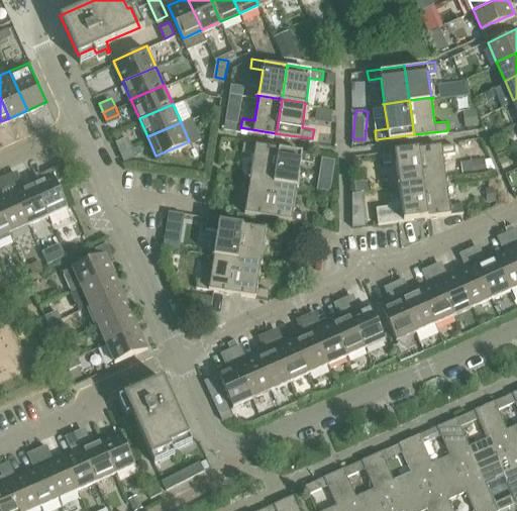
[(116,140),(119,148),(131,143),(128,136),(116,140)]
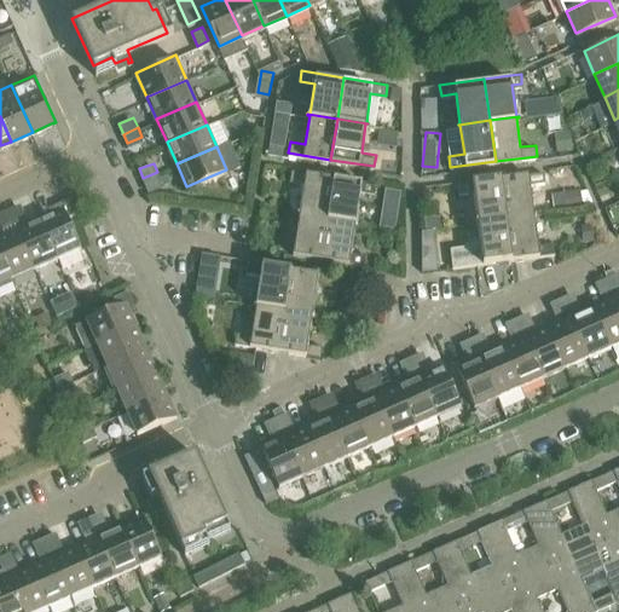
[(298,211),(327,215),(333,174),(290,168),(289,179),(304,182),(300,211),(298,211)]
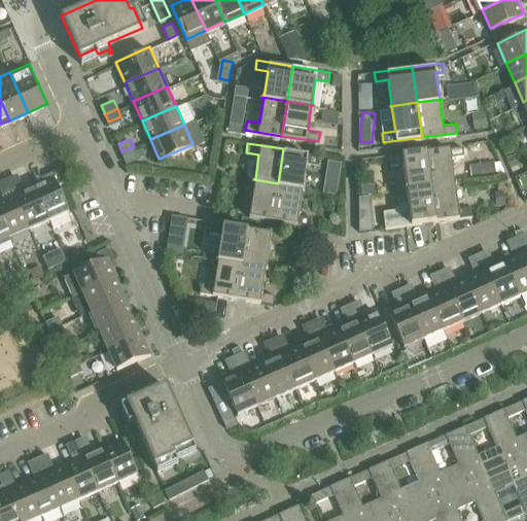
[(427,149),(431,184),(456,180),(454,180),(451,155),(464,153),(462,144),(427,149)]
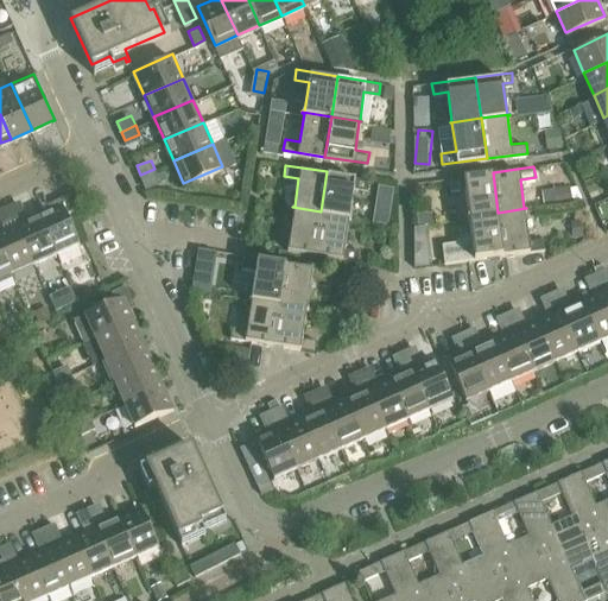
[(154,169),(140,175),(145,184),(159,178),(154,169)]
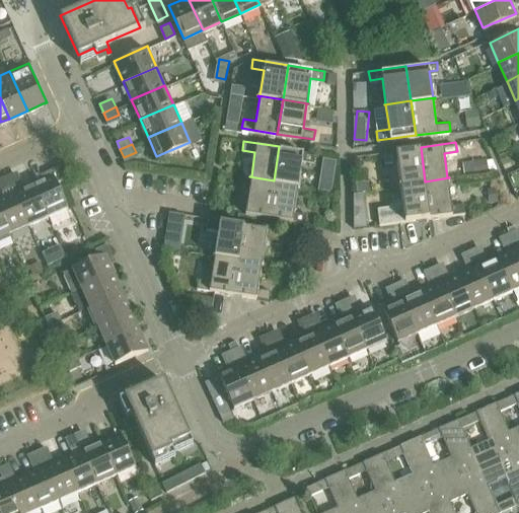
[(279,146),(274,180),(300,185),(300,184),(298,184),(302,159),(313,161),(315,152),(279,146)]
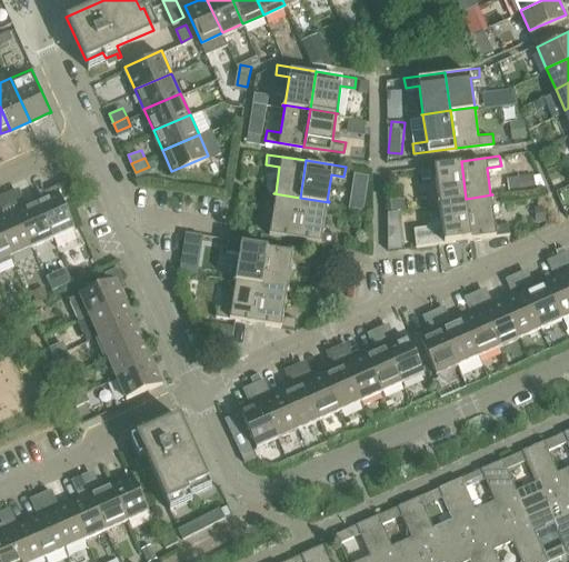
[(437,201),(437,202),(466,199),(461,161),(420,166),(421,176),(436,174),(439,201),(437,201)]
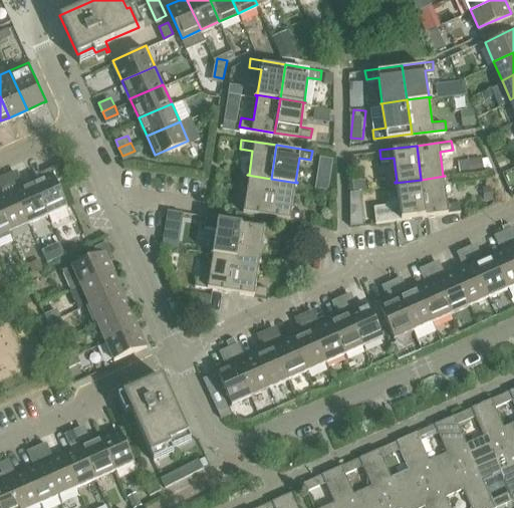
[(317,163),(328,164),(330,152),(319,150),(317,163)]
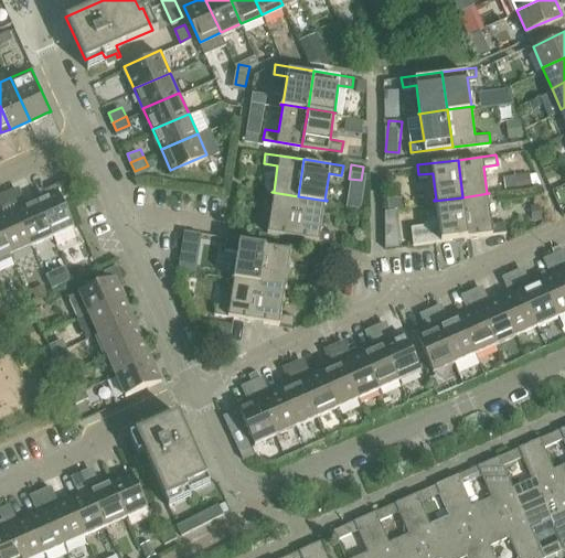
[(36,196),(52,233),(74,224),(61,195),(68,191),(63,179),(53,183),(56,188),(36,196)]
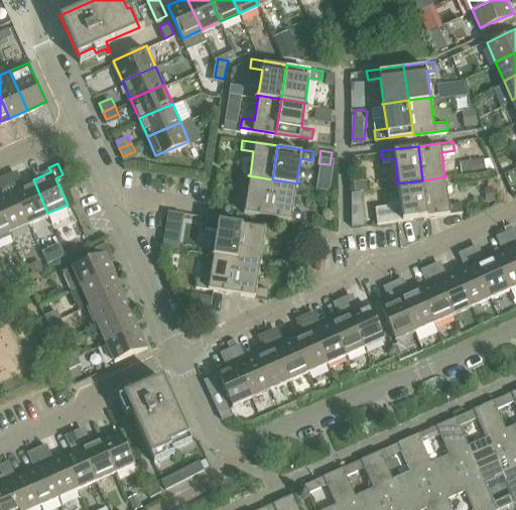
[(7,172),(12,183),(20,180),(14,168),(7,172)]
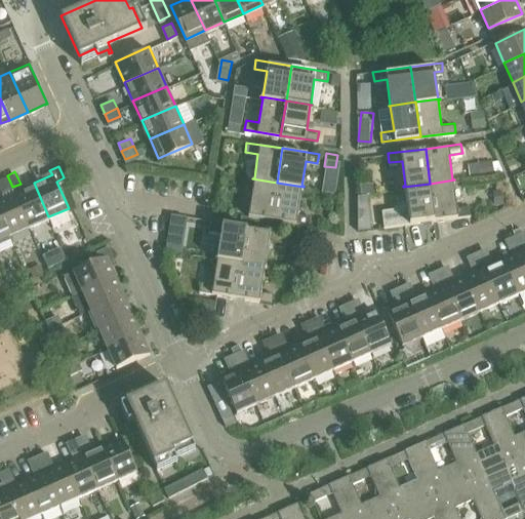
[(12,187),(7,175),(0,177),(0,181),(4,191),(12,187)]
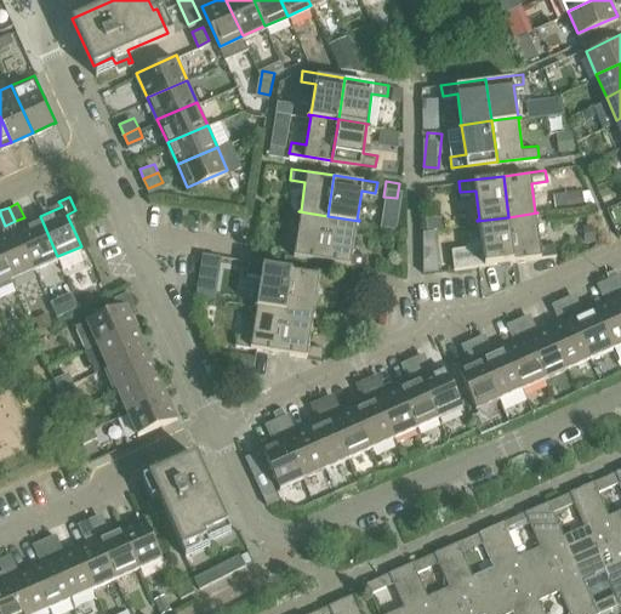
[(294,253),(323,257),(328,216),(298,211),(298,212),(300,212),(294,253)]
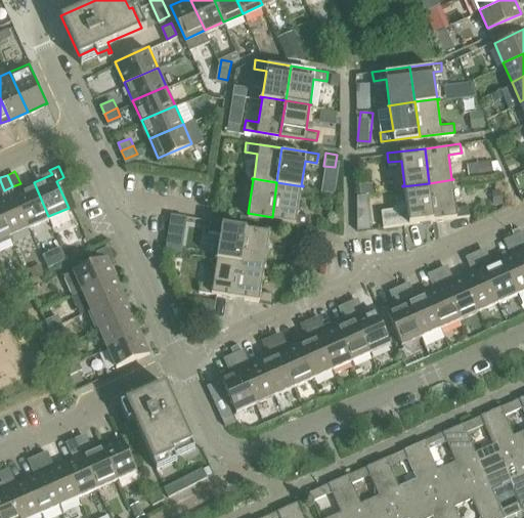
[(429,183),(434,218),(469,213),(468,204),(455,206),(452,180),(453,180),(453,179),(429,183)]
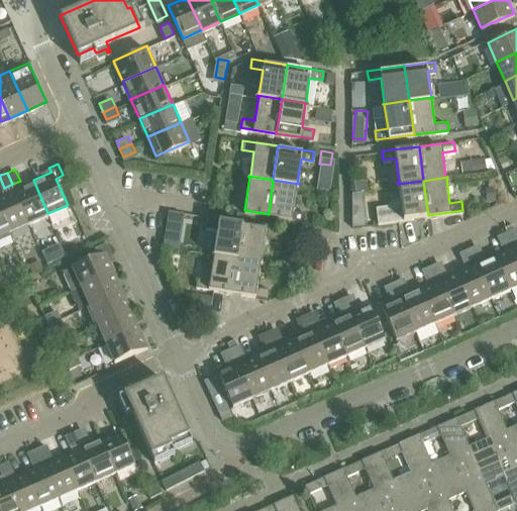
[(14,189),(28,222),(47,213),(33,180),(14,189)]
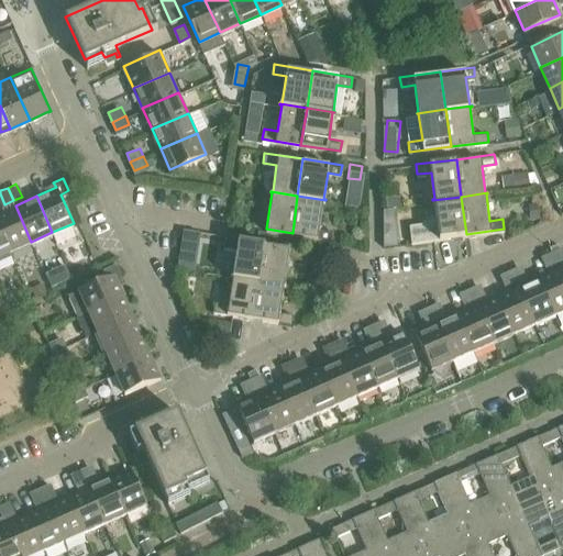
[(297,196),(293,233),(331,240),(332,230),(319,228),(323,200),(326,201),(326,200),(297,196)]
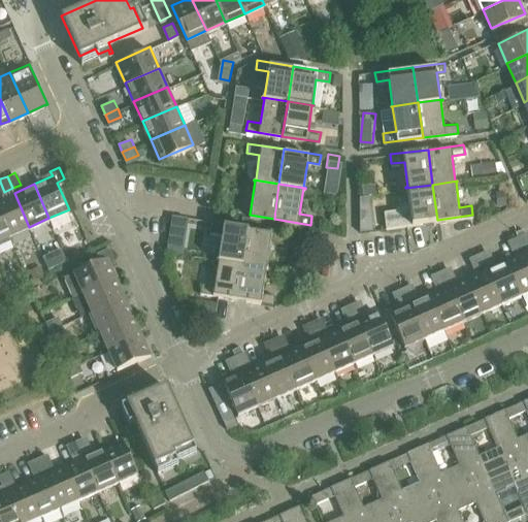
[(432,185),(405,188),(405,189),(407,188),(409,204),(397,205),(397,207),(384,209),(386,226),(437,220),(432,185)]
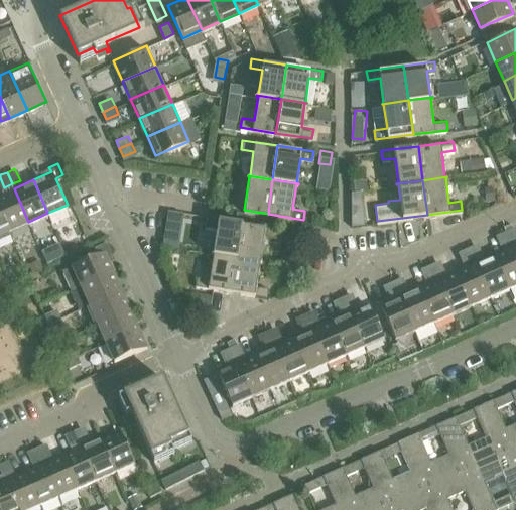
[(0,194),(0,206),(10,230),(28,222),(14,188),(0,194)]
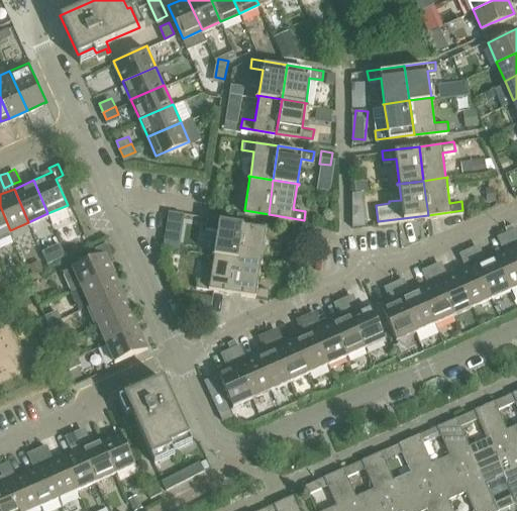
[(0,234),(10,230),(0,206),(0,234)]
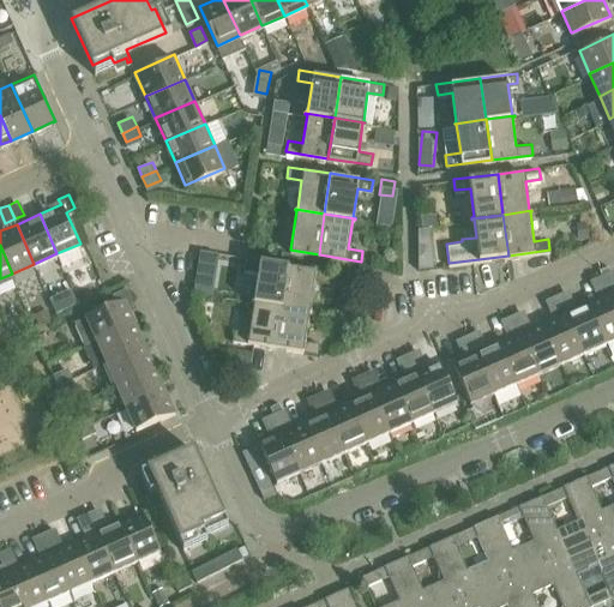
[(204,250),(202,283),(217,284),(218,251),(204,250)]
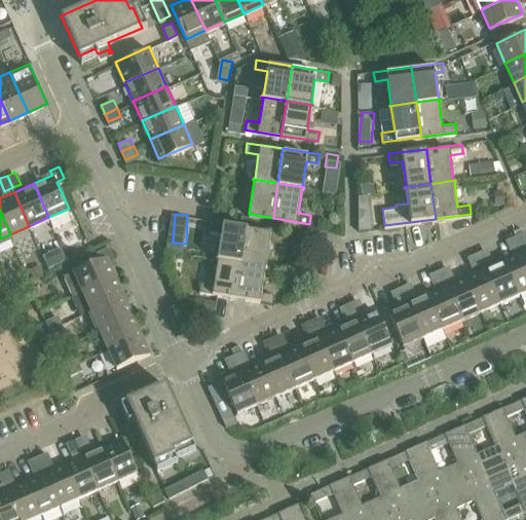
[(216,256),(216,257),(241,261),(248,226),(211,220),(209,229),(222,231),(218,257),(216,256)]
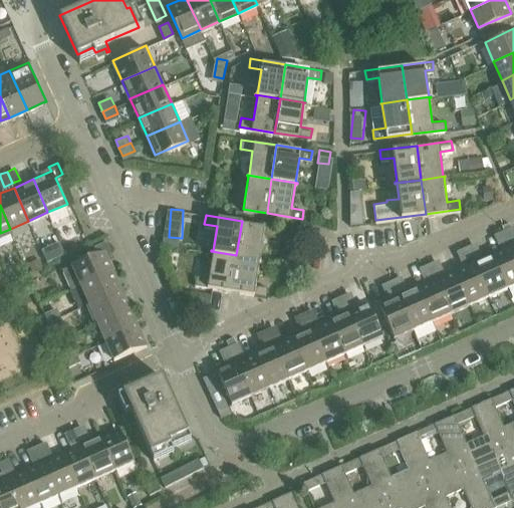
[(242,221),(236,255),(261,259),(261,258),(259,258),(263,234),(275,236),(277,227),(242,221)]
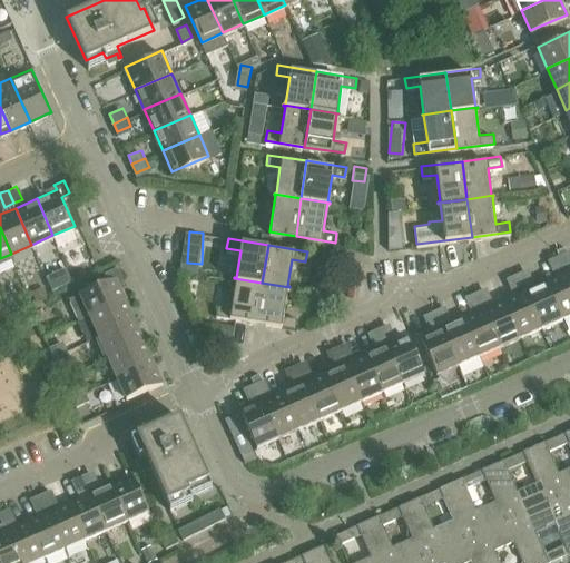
[(559,253),(564,265),(569,263),(569,255),(567,248),(559,253)]
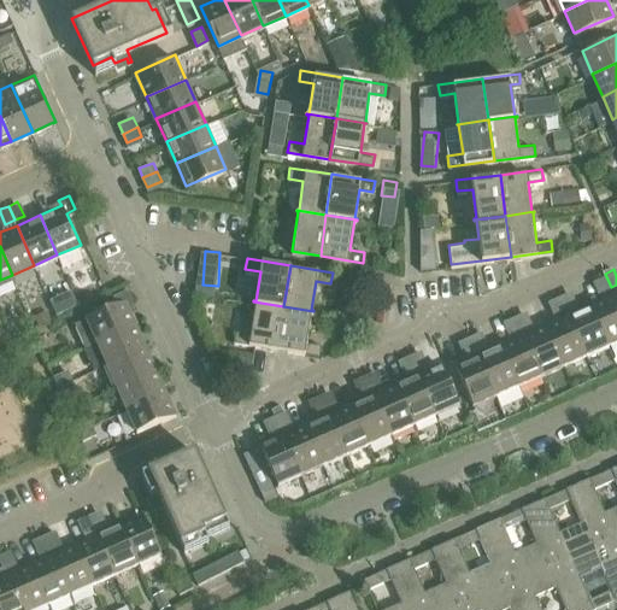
[(611,287),(605,274),(595,277),(601,292),(611,287)]
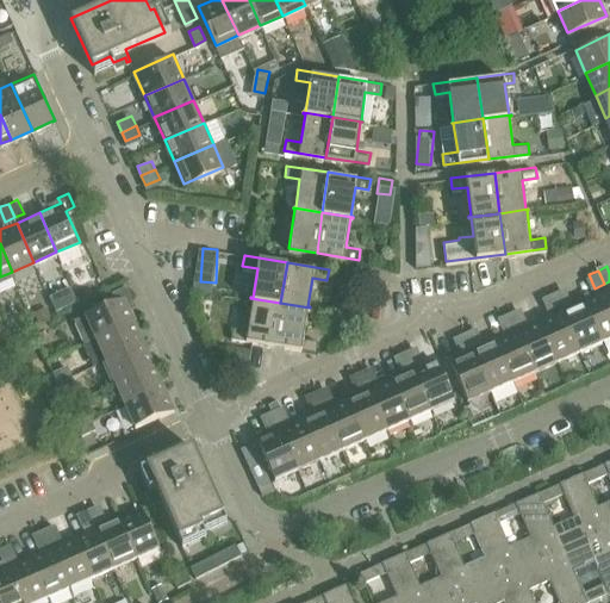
[(372,275),(369,288),(385,291),(386,278),(372,275)]
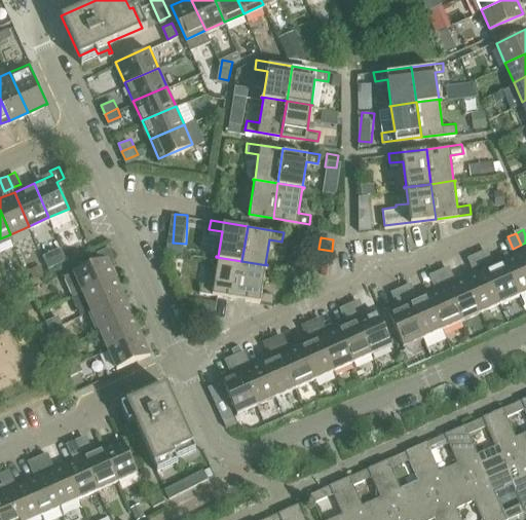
[(82,290),(116,275),(108,256),(112,254),(108,245),(97,250),(100,257),(64,273),(73,294),(82,290)]
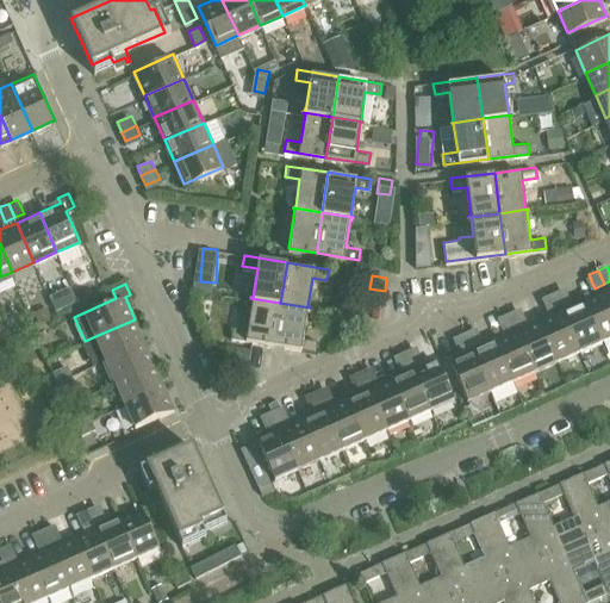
[(554,290),(560,304),(568,300),(562,286),(554,290)]
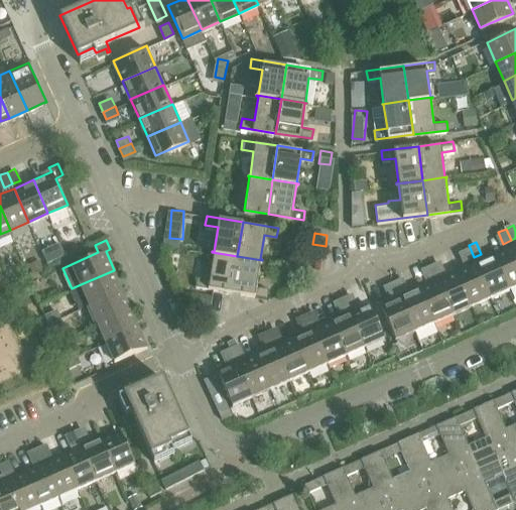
[(474,257),(469,245),(461,249),(466,261),(474,257)]
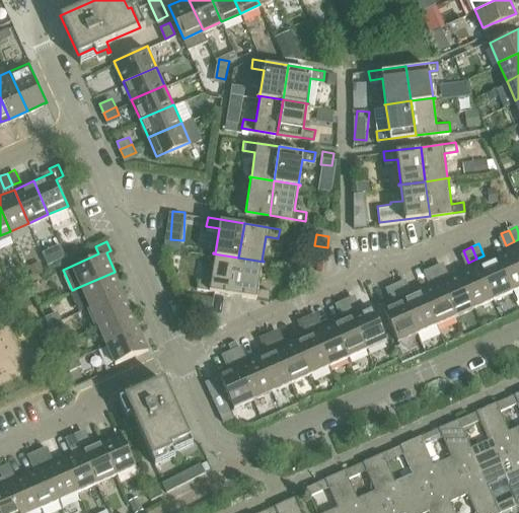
[(498,254),(512,288),(518,284),(518,253),(516,246),(498,254)]
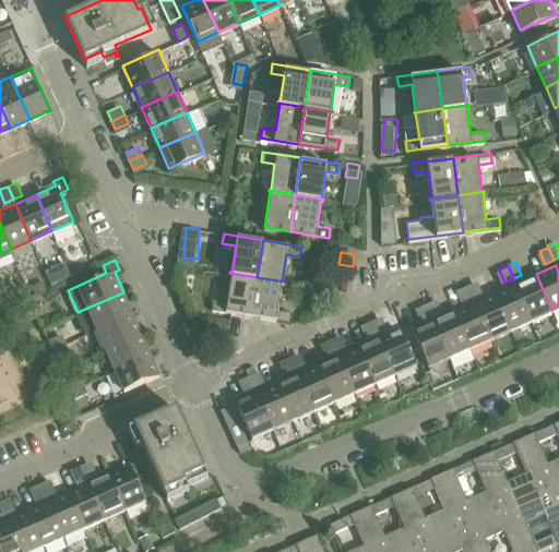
[(257,277),(229,273),(229,274),(232,274),(227,300),(213,298),(212,308),(250,314),(257,277)]
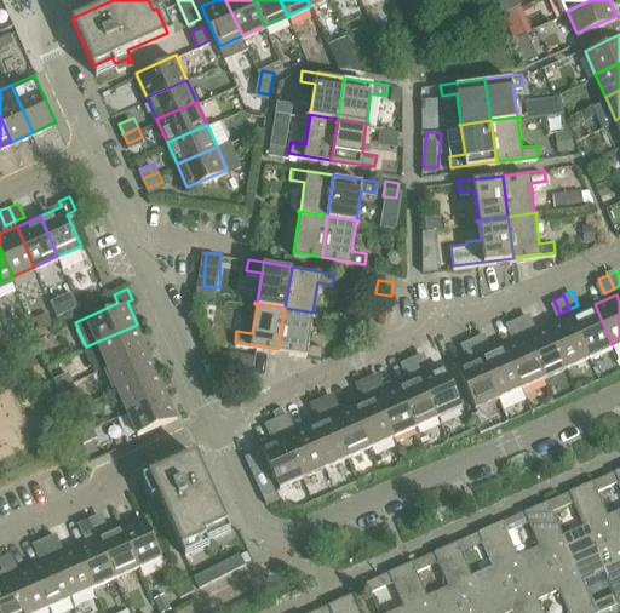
[(572,314),(590,354),(612,344),(595,304),(572,314)]
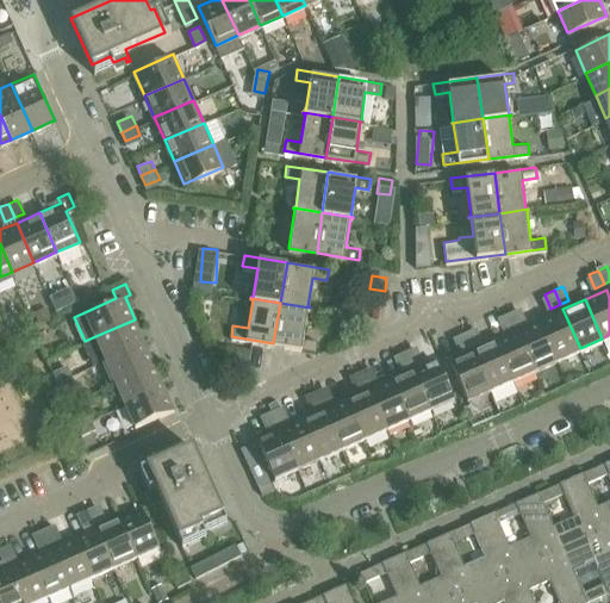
[(310,308),(280,303),(273,343),(316,349),(318,339),(303,337),(307,308),(310,309),(310,308)]
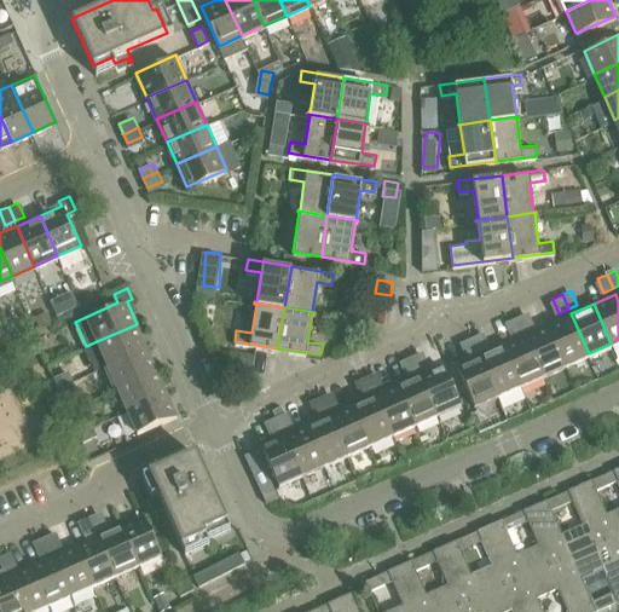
[(518,315),(524,328),(532,324),(526,311),(518,315)]
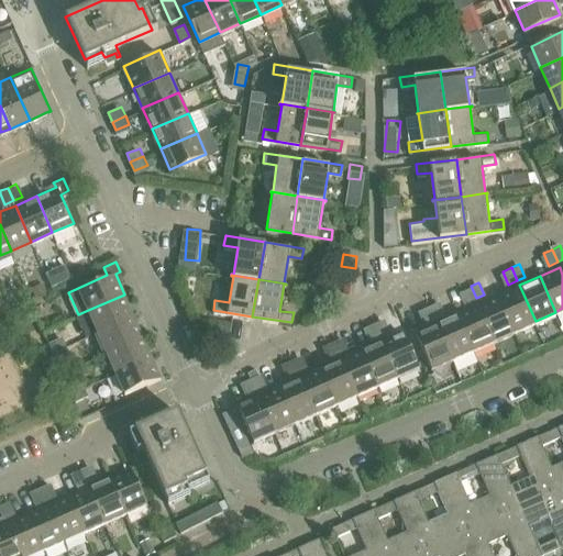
[(499,293),(515,330),(536,321),(519,285),(499,293)]
